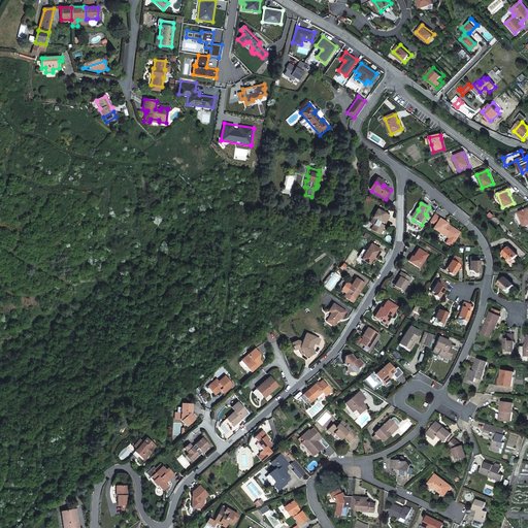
[(527,208),(518,213),(523,227),(527,224),(527,208)]
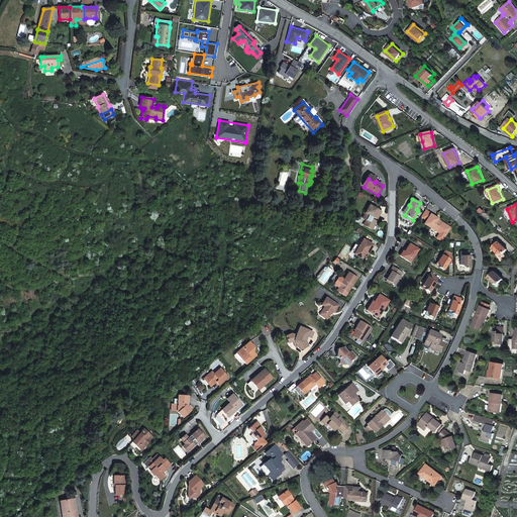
[(373,216),(376,217),(377,218),(381,211),(369,205),(363,217),(367,219),(364,225),(372,229),(376,221),(375,220),(372,218),(373,216)]
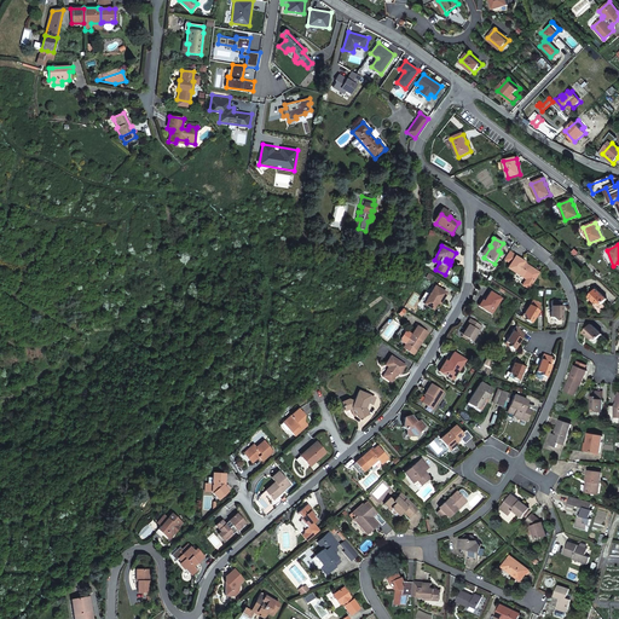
[(516,256),(509,253),(505,260),(512,264),(516,256)]
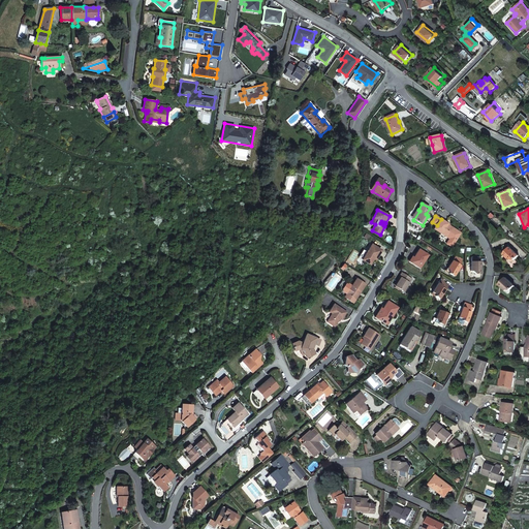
[(449,223),(441,219),(435,229),(450,240),(447,245),(452,247),(462,234),(457,230),(448,225),(449,223)]
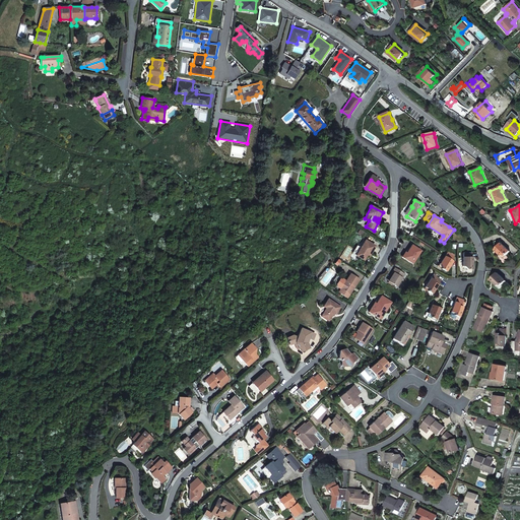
[(366,242),(362,249),(356,256),(364,261),(367,256),(369,253),(371,254),(375,248),(366,242)]
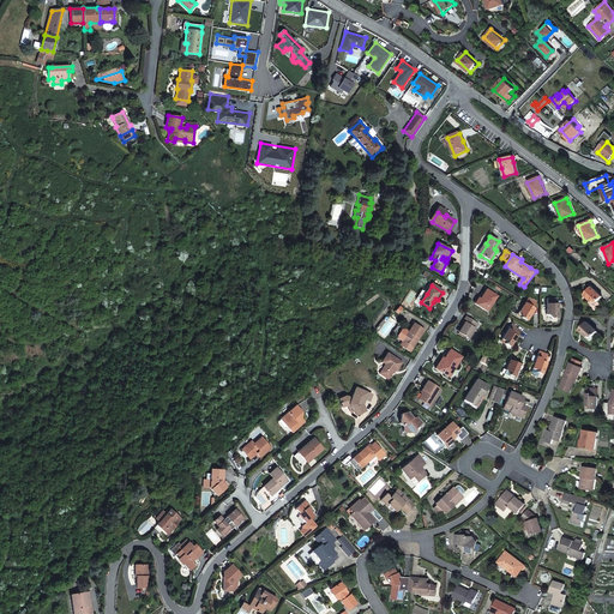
[(594,301),(596,304),(602,299),(591,288),(583,295),(591,304),(594,301)]
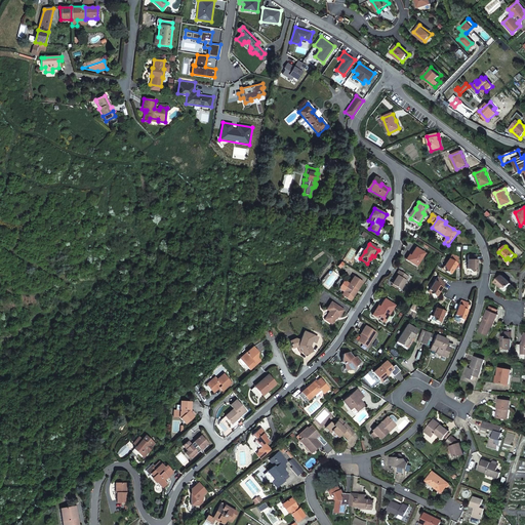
[(414,247),(410,254),(411,256),(408,263),(415,267),(423,253),(414,247)]
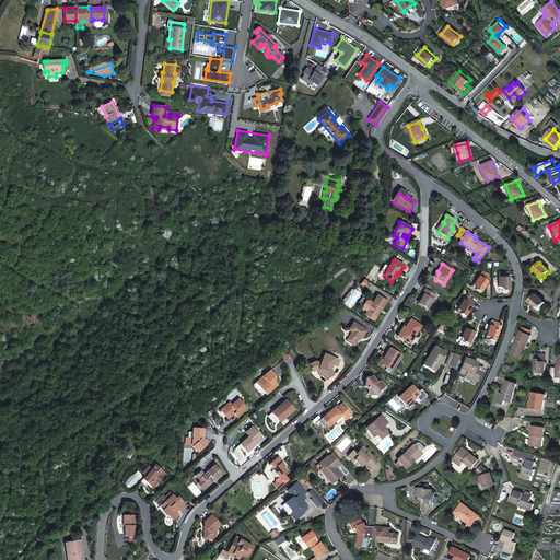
[(384,276),(389,268),(384,265),(380,273),(384,276)]
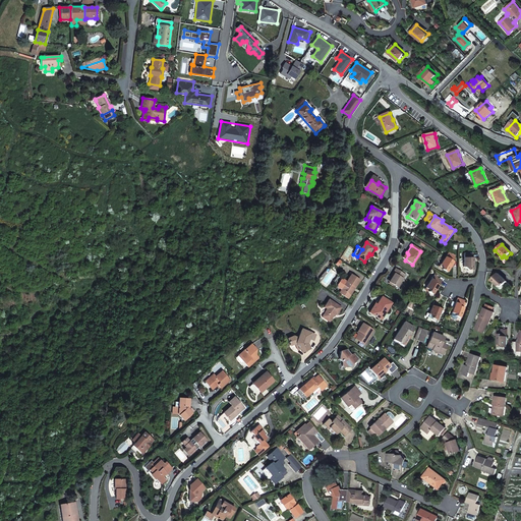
[(454,256),(448,252),(439,267),(447,272),(453,262),(452,261),(454,256)]
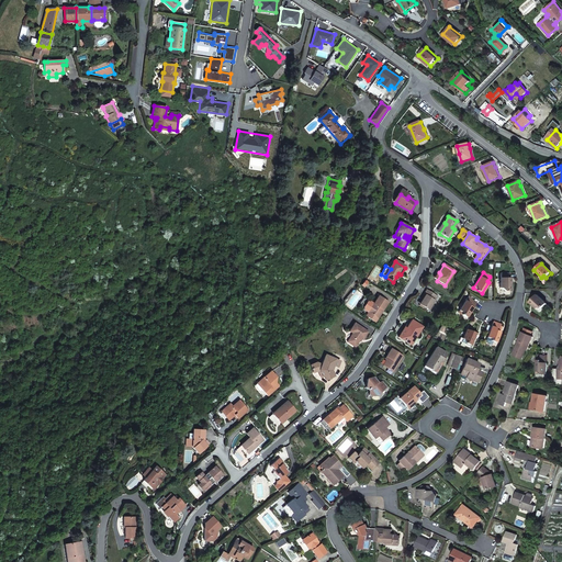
[(508,272),(499,272),(499,288),(502,287),(505,291),(512,290),(510,277),(508,277),(508,272)]
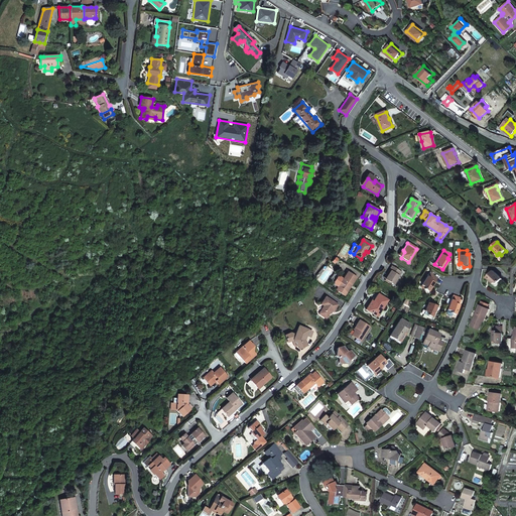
[(401,273),(391,267),(388,271),(389,271),(384,280),(393,285),(401,273)]
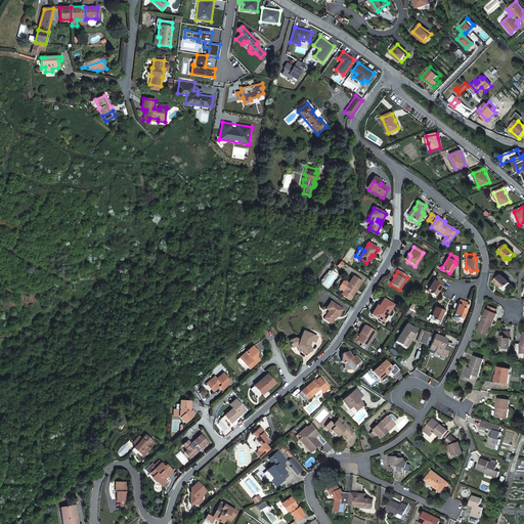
[(503,287),(505,289),(509,284),(500,275),(493,282),(500,289),(503,287)]
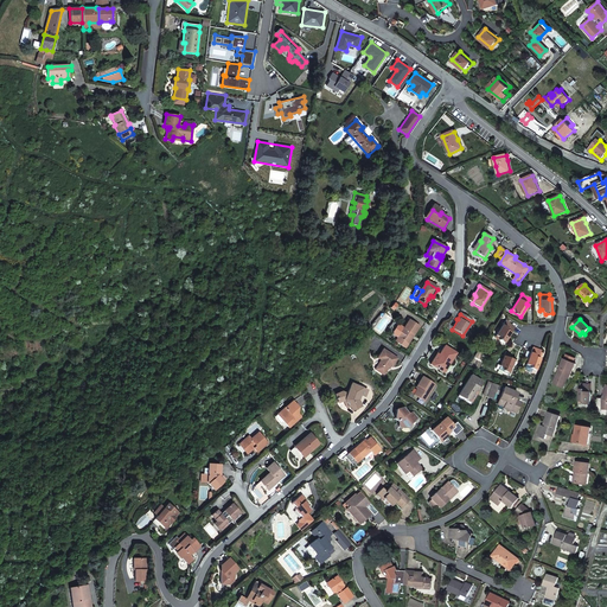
[(504,320),(496,334),(500,338),(498,340),(503,344),(515,327),(504,320)]
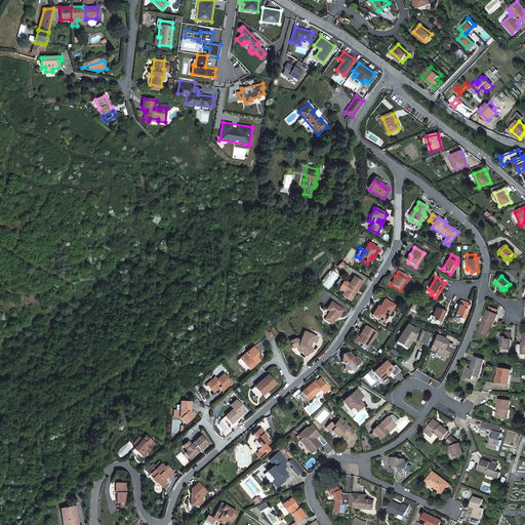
[(363,284),(354,278),(354,279),(345,293),(353,298),(358,290),(359,290),(363,284)]
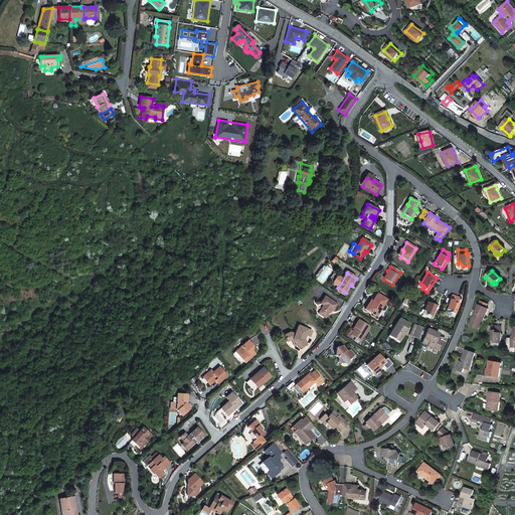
[(338,288),(342,281),(340,280),(339,279),(338,279),(336,280),(335,281),(334,282),(334,284),(334,286),(335,286),(336,287),(338,288)]
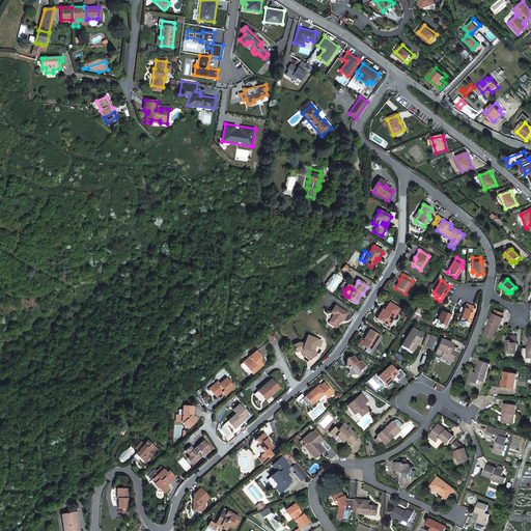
[(358,302),(357,302),(348,297),(346,300),(356,306),(358,302)]
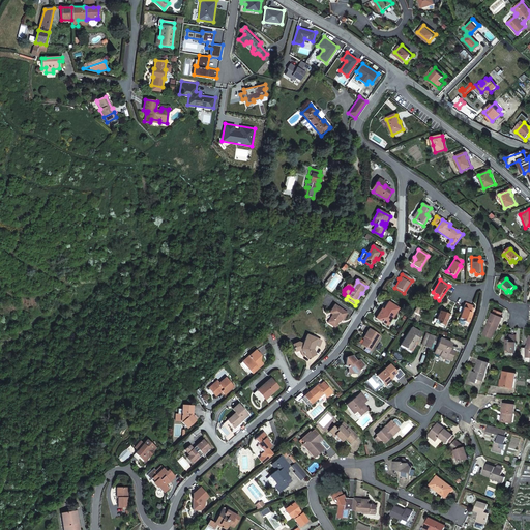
[(388,303),(383,311),(385,312),(379,321),(388,327),(399,310),(388,303)]
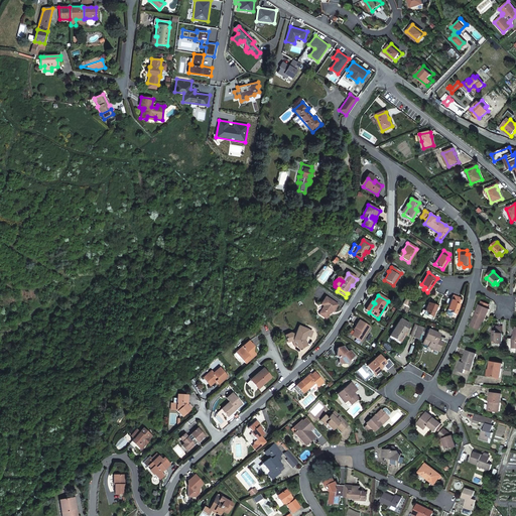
[(452,295),(452,298),(447,309),(450,310),(449,313),(456,315),(460,304),(457,303),(460,297),(452,295)]
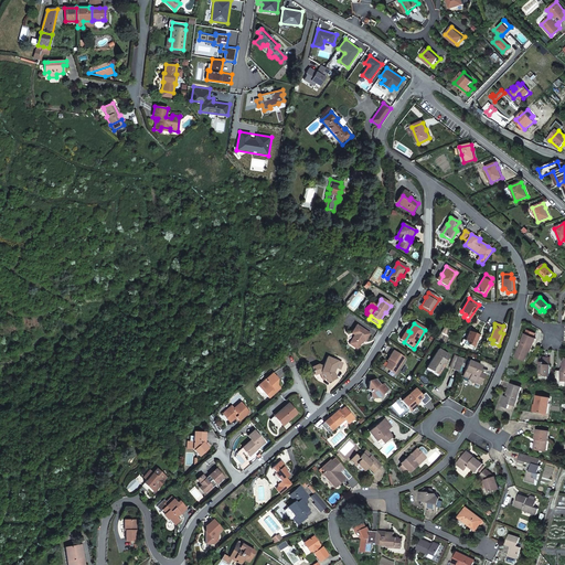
[(371,336),(356,327),(352,334),(355,337),(350,345),(358,350),(364,341),(365,343),(371,336)]
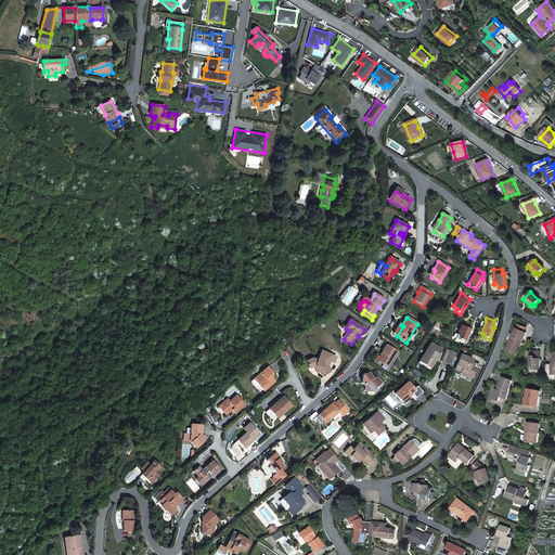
[(403,326),(401,325),(399,324),(394,334),(397,336),(403,326)]
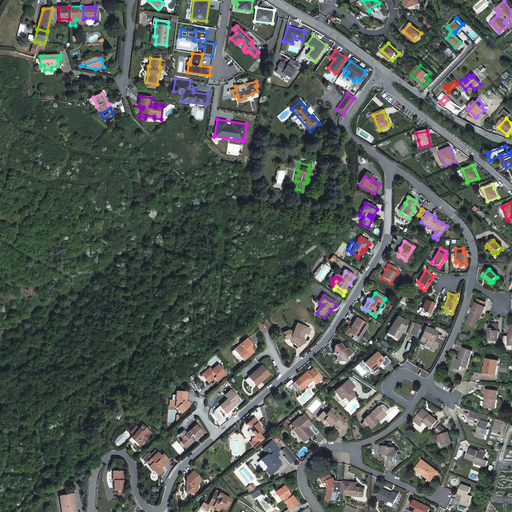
[(425,300),(421,309),(423,310),(422,313),(429,315),(434,304),(425,300)]
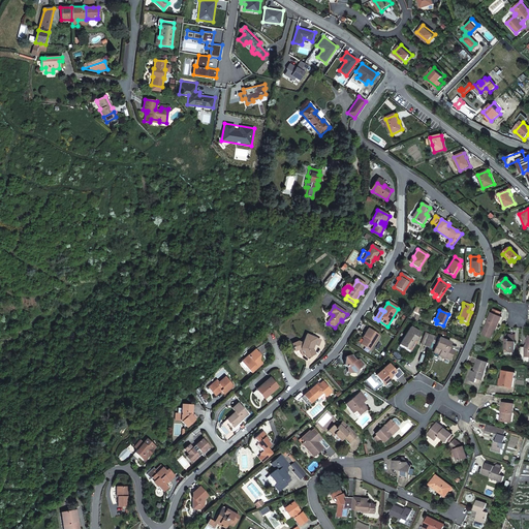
[(492,312),(488,320),(490,321),(488,325),(486,323),(483,330),(492,335),(496,324),(497,325),(502,316),(492,312)]
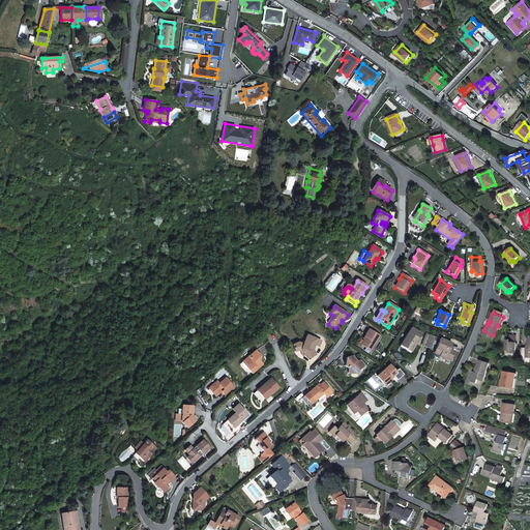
[(415,342),(416,343),(421,334),(412,328),(401,346),(409,351),(415,342)]
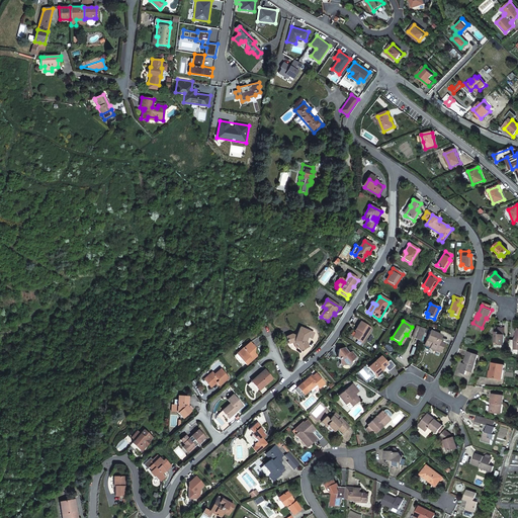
[(361,322),(357,329),(359,331),(357,334),(354,338),(364,344),(373,329),(361,322)]
